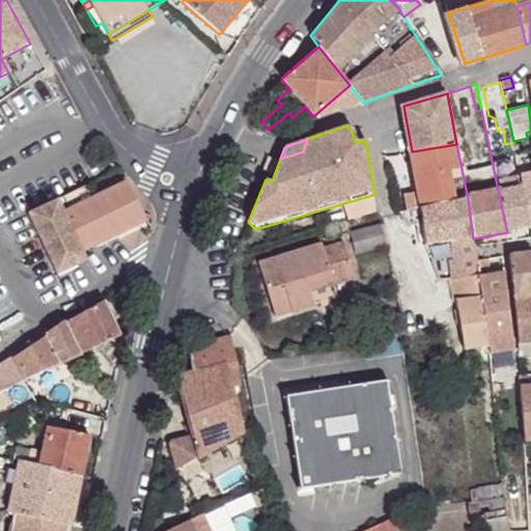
[(467,194),(456,144),(412,151),(418,191),(407,193),(409,211),(412,210),(420,208),(468,199),(467,194)]
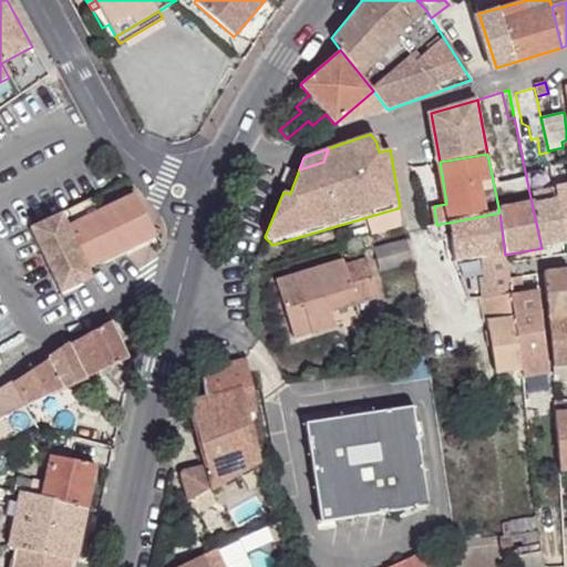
[(292,187),(298,173),(286,168),(280,183),(292,187)]
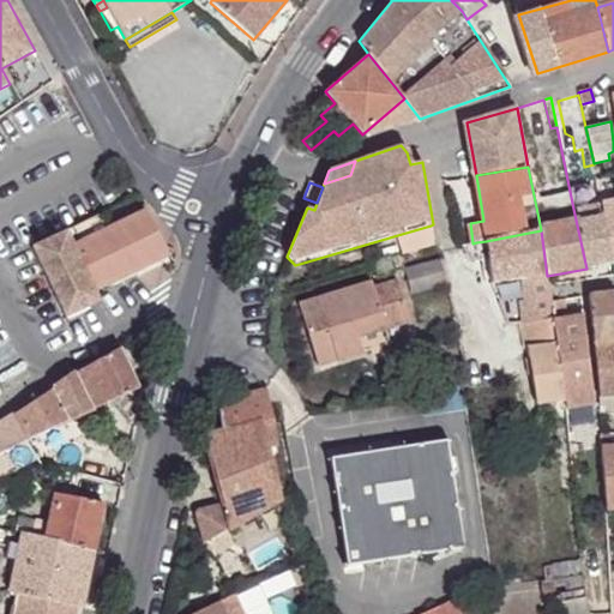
[(613,198),(601,200),(602,205),(613,265),(613,264),(613,198)]
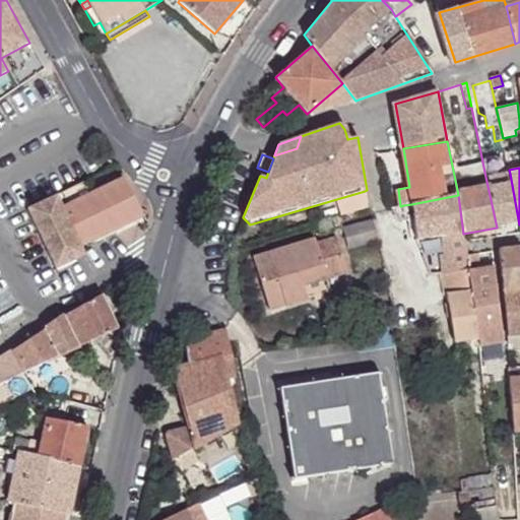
[(510,174),(485,177),(497,228),(519,224),(510,174)]
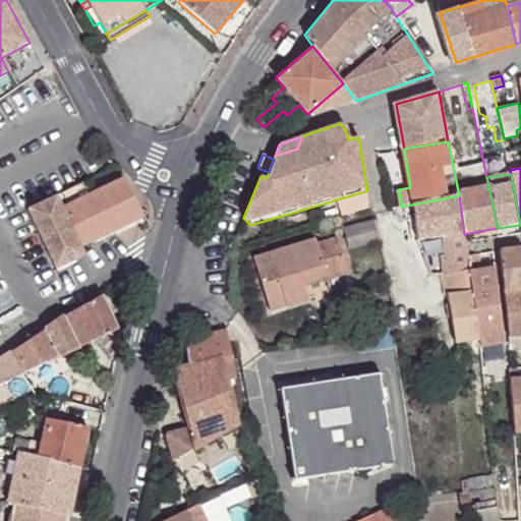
[(27,210),(55,271),(84,256),(80,246),(143,216),(123,179),(87,196),(79,182),(61,191),(67,206),(63,208),(57,196),(27,210)]
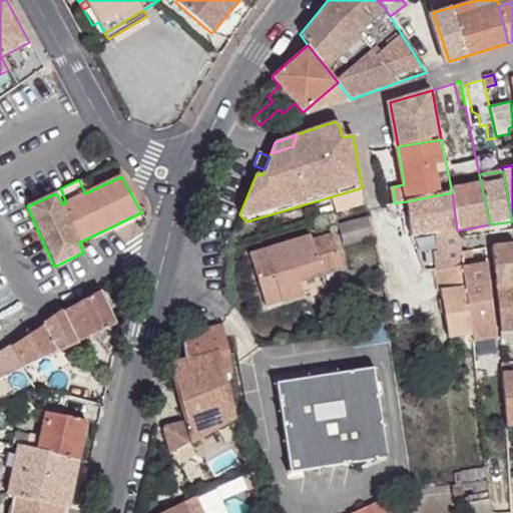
[(361,202),(360,188),(329,197),(333,211),(361,202)]
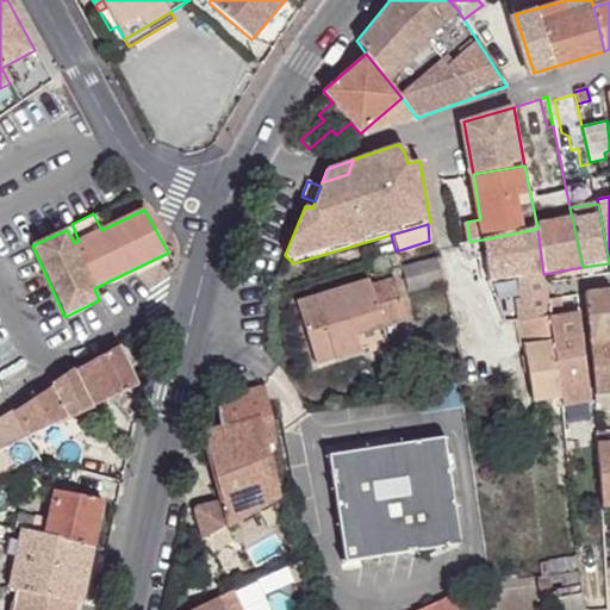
[(543,274),(537,229),(483,240),(487,279),(486,279),(487,284),(517,279),(543,274)]
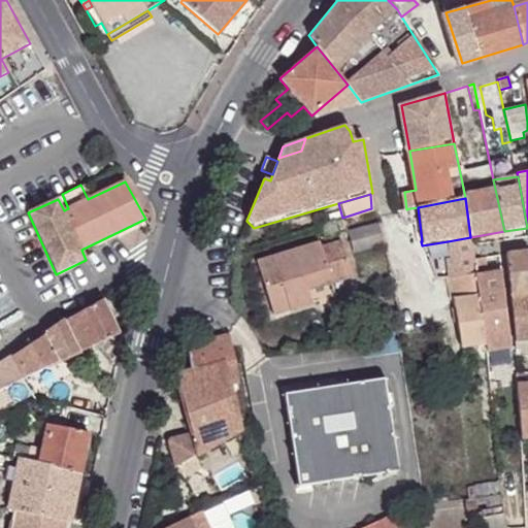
[(422,241),(418,207),(409,208),(415,242),(421,241),(422,241)]
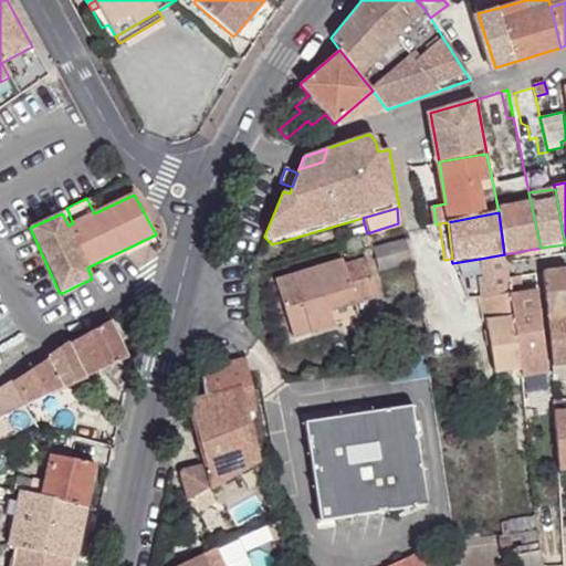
[(358,237),(344,241),(348,255),(363,251),(358,237)]
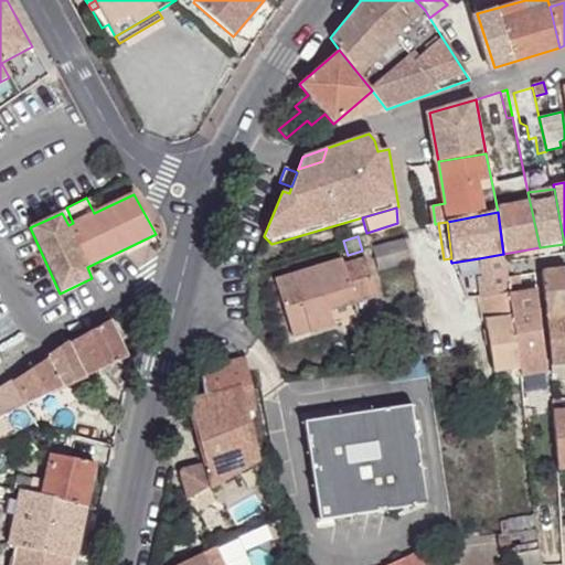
[(405,238),(372,248),(379,269),(411,260),(405,238)]
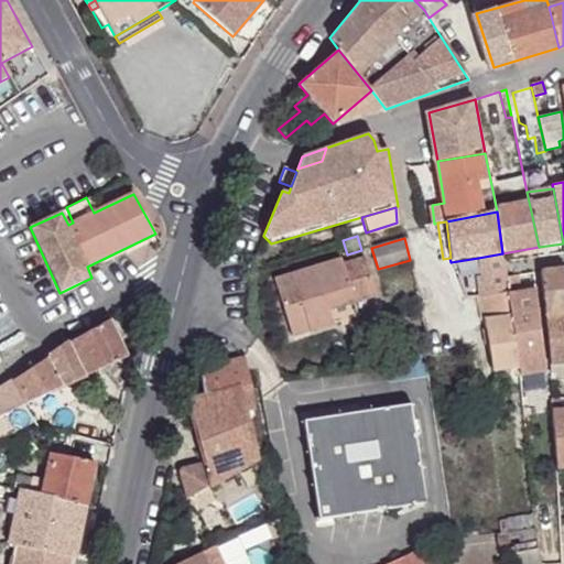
[(509,293),(502,253),(478,258),(481,277),(478,278),(481,297),(509,293)]
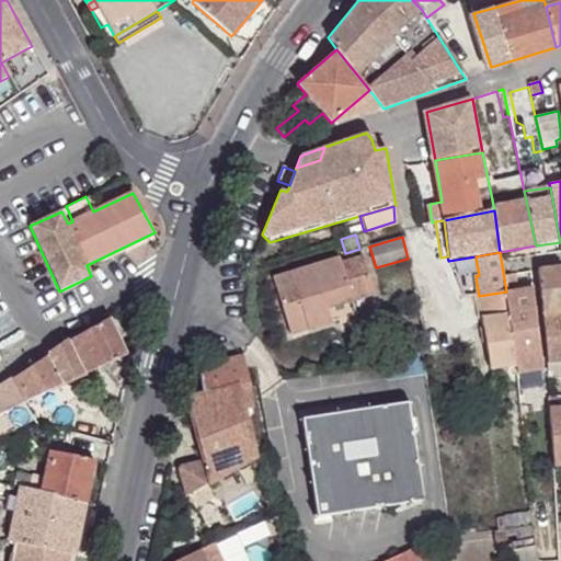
[(340,258),(273,278),(290,334),(331,321),(327,307),(324,302),(348,294),(351,299),(374,292),(363,256),(341,263),(340,258)]
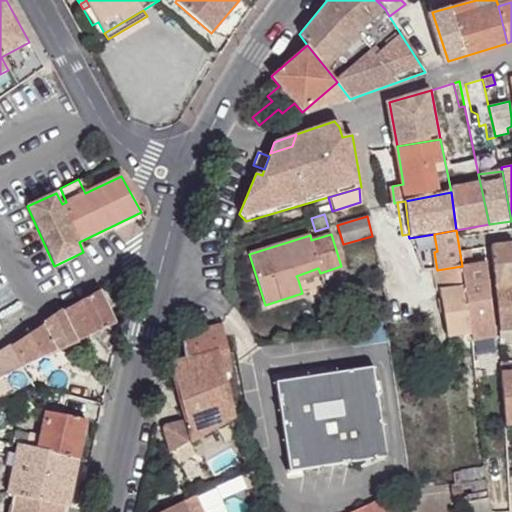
[(511,243),(490,246),(499,331),(511,329),(511,243)]
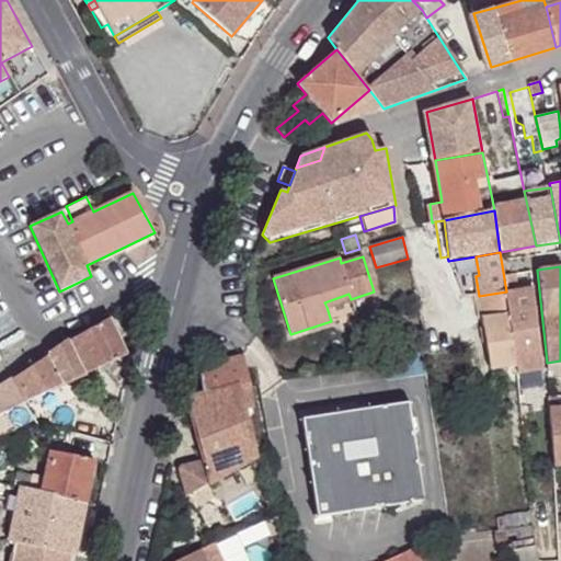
[(542,370),(534,309),(533,288),(507,293),(511,312),(506,312),(516,374),(542,370)]
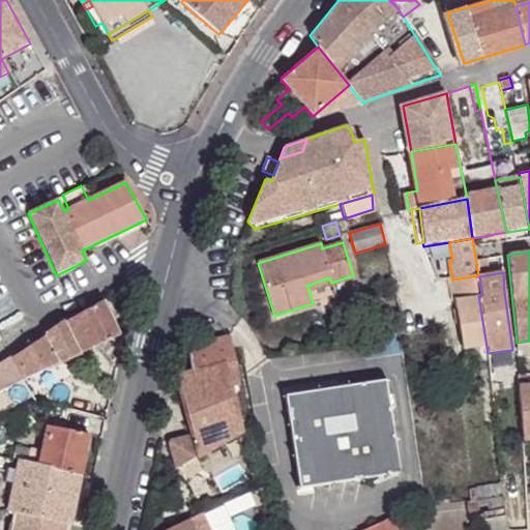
[(488,353),(478,295),(482,295),(479,276),(479,275),(478,275),(452,280),(463,349),(481,347),(482,354),(488,353)]
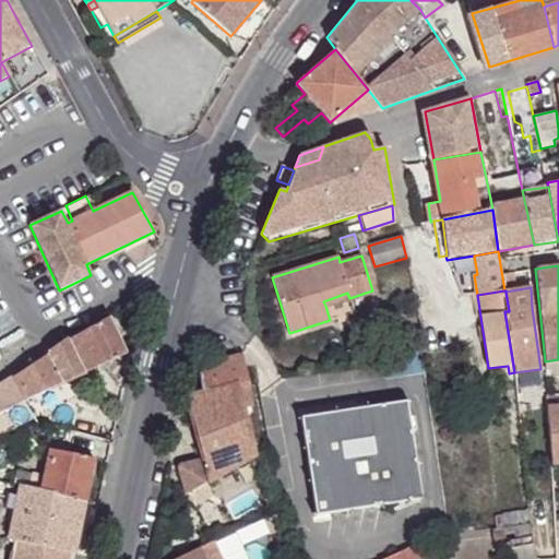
[(347,293),(323,301),(325,306),(349,298),(347,293)]
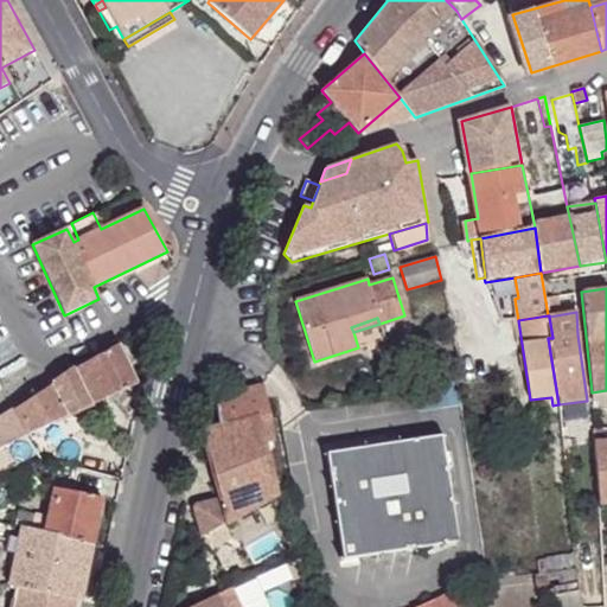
[(75,370),(0,420),(0,445),(139,383),(120,344),(75,370)]
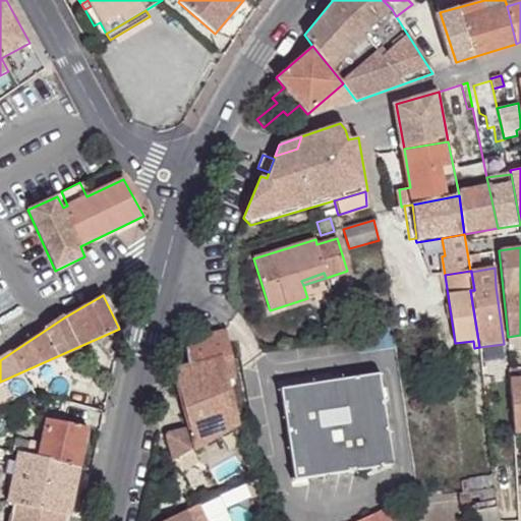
[(168,433),(166,437),(173,459),(237,422),(227,385),(236,383),(225,329),(184,340),(187,366),(172,370),(188,427),(168,433)]
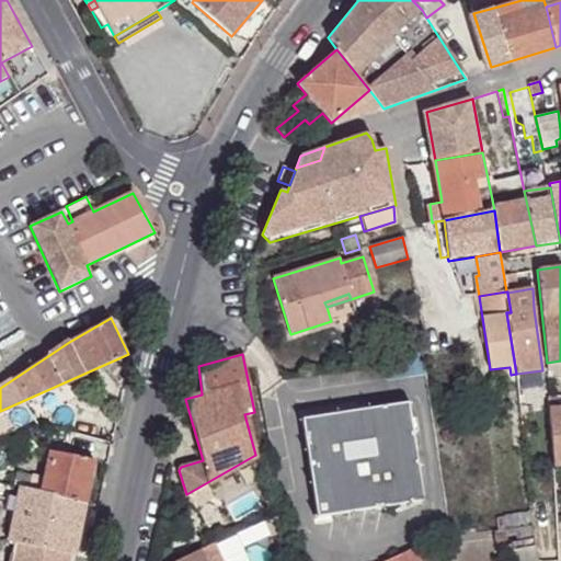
[(560,361),(547,363),(547,381),(560,380),(560,361)]
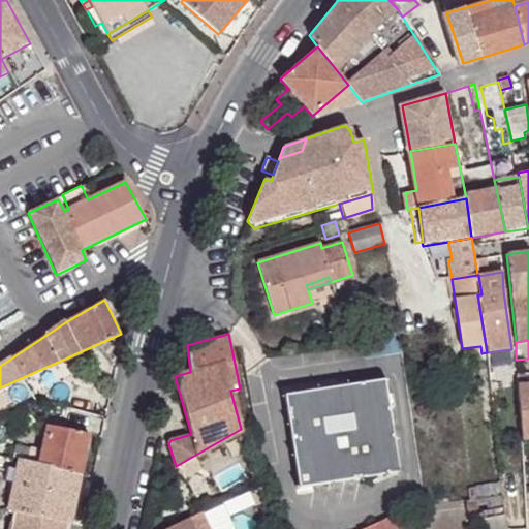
[(528,374),(516,375),(522,441),(528,440),(528,374)]
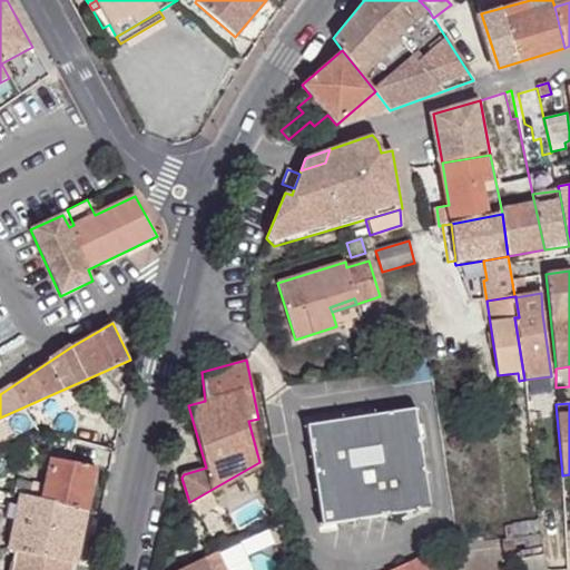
[(414,409),(306,425),(322,526),(430,509),(414,409)]
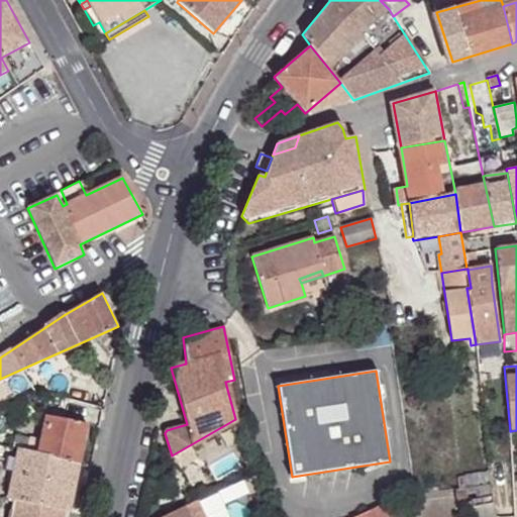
[(44,433),(39,454),(79,462),(87,424),(47,416),(44,433)]
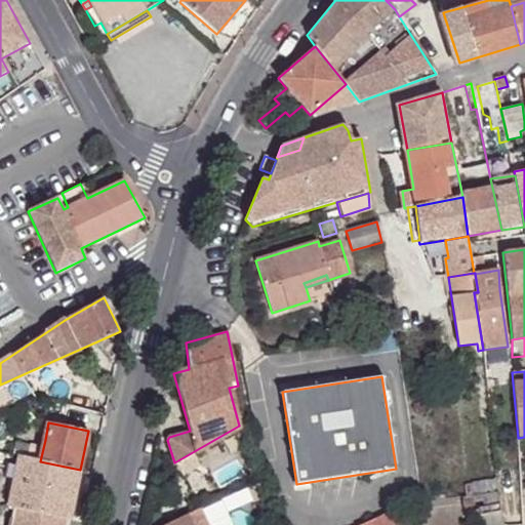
[(29,446),(27,458),(40,461),(45,440),(31,437),(29,446)]
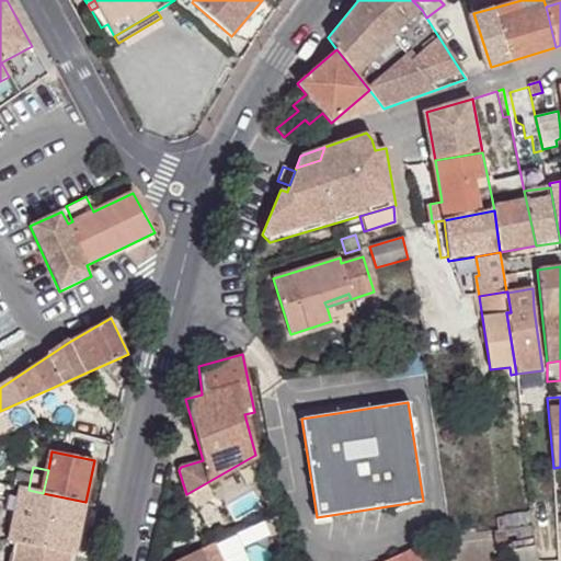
[(14,487),(19,488),(29,490),(31,477),(18,473),(14,487)]
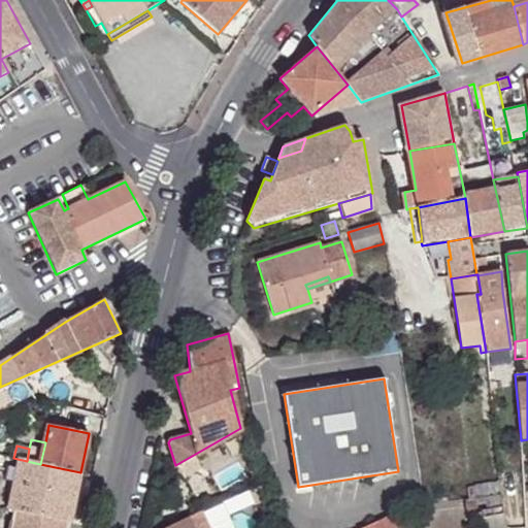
[(15,512),(11,527),(68,527),(80,472),(40,464),(27,461),(18,459),(14,470),(12,481),(6,509),(15,512)]
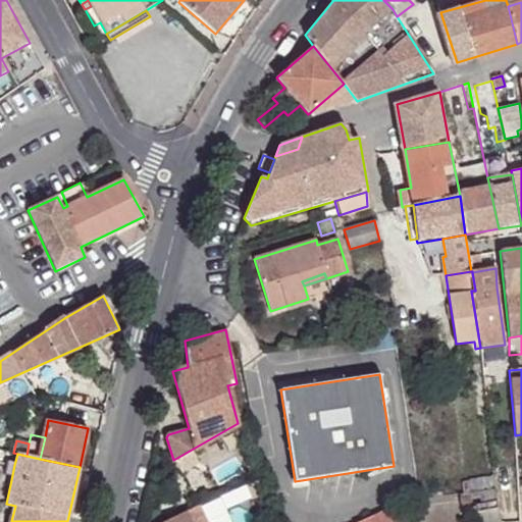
[(8,463),(6,474),(12,475),(14,465),(8,463)]
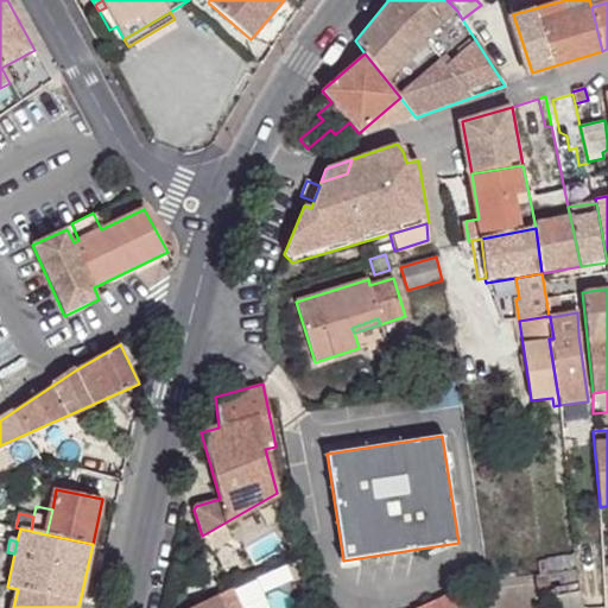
[(572,555),(538,561),(539,574),(546,572),(561,571),(574,569),(572,555)]
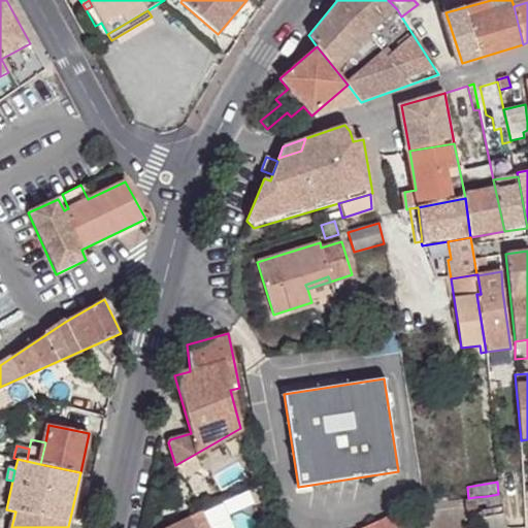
[(262,486),(249,490),(254,507),(268,501),(262,486)]
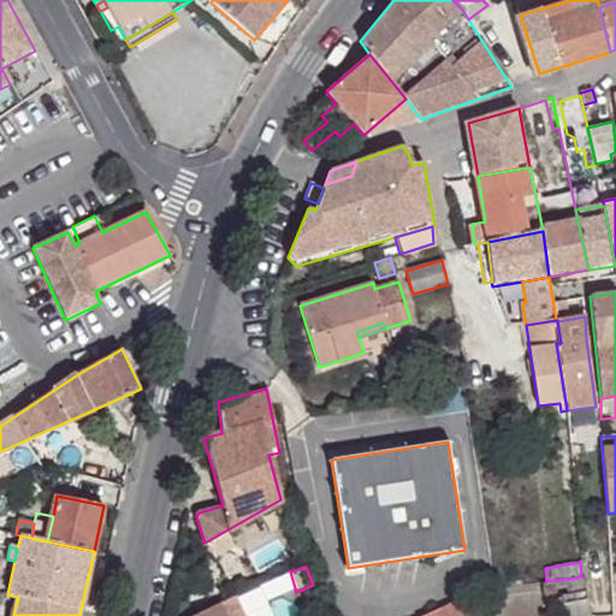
[(590,615),(581,576),(568,579),(570,593),(561,594),(564,615),(590,615)]
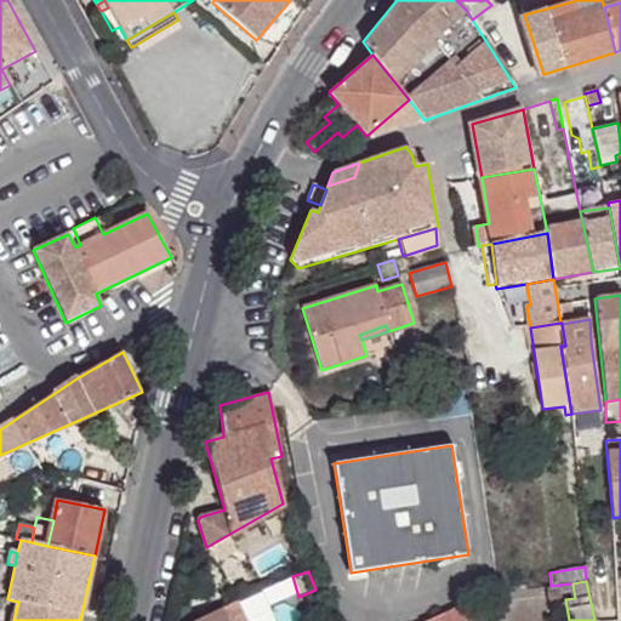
[(573,584),(558,585),(559,594),(560,600),(565,599),(575,598),(573,584)]
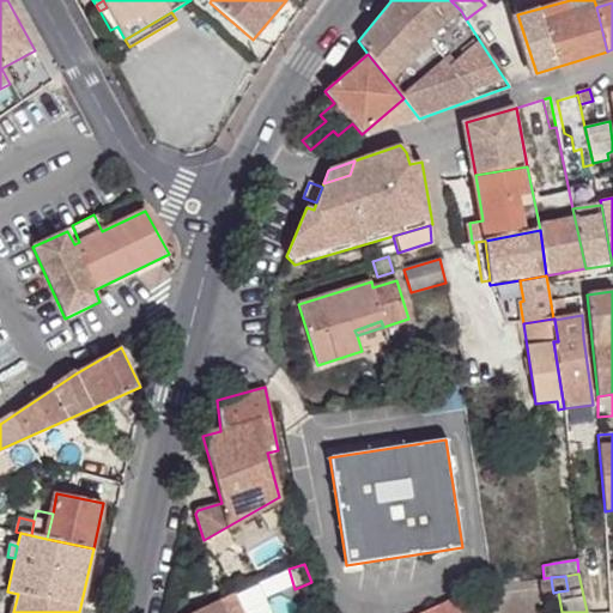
[(544,578),(539,580),(540,589),(552,587),(551,577),(544,578)]
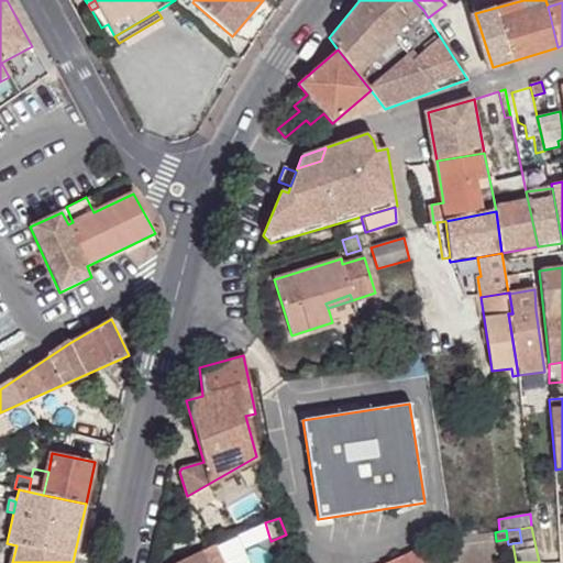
[(427,543),(403,556),(405,562),(430,562),(434,561),(427,543)]
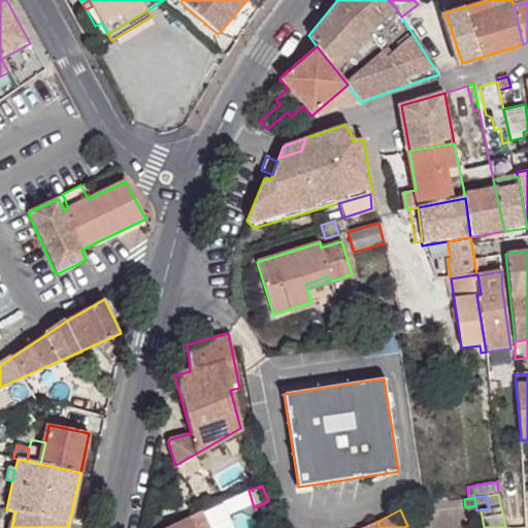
[(188,517),(164,527),(208,527),(201,512),(189,518),(188,517)]
